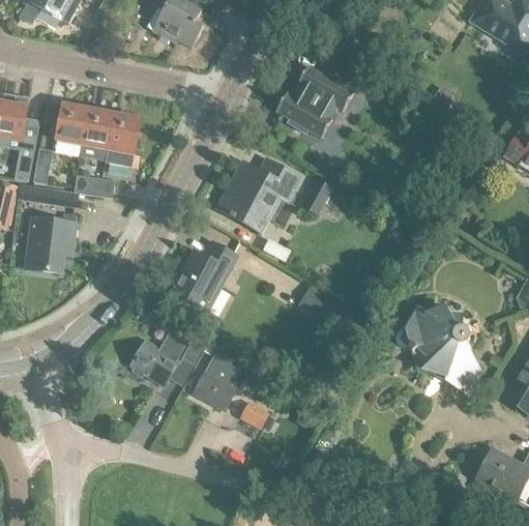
[(30,0),(68,21),(80,0),(30,0)]
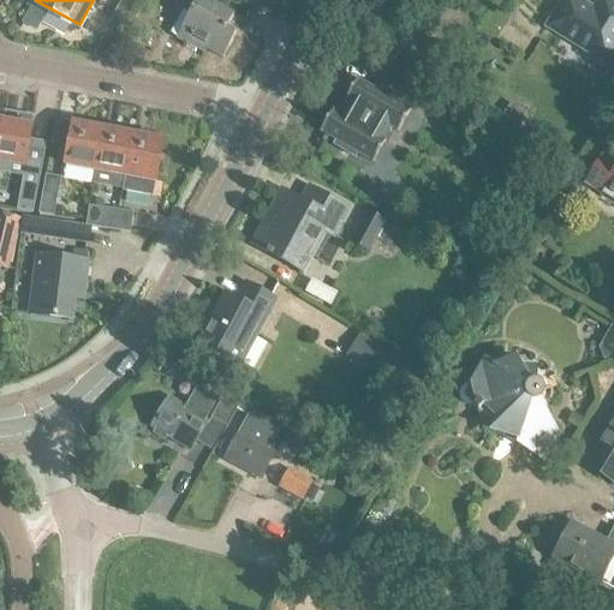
[(113,7),(111,12),(106,22),(126,31),(141,5),(132,0),(119,0),(114,9),(113,7)]
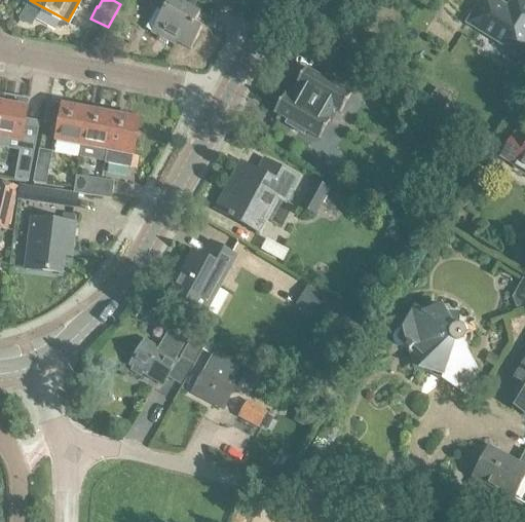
[(165,0),(150,30),(157,34),(159,30),(190,47),(201,26),(193,22),(199,11),(192,7),(195,0),(165,0)]
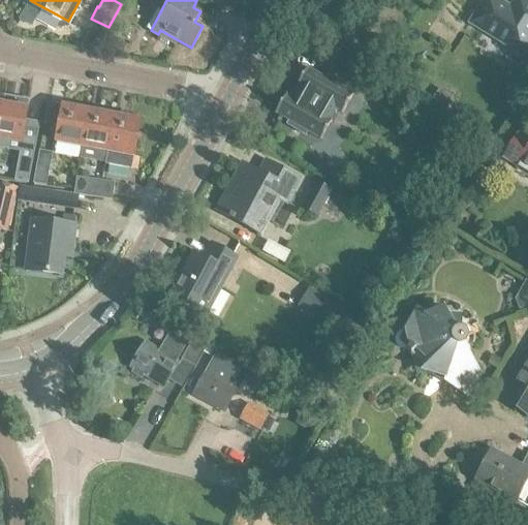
[(483,0),(472,18),(470,21),(484,29),(485,27),(523,50),(524,48),(527,50),(527,0),(514,0),(510,6),(499,0),(483,0)]
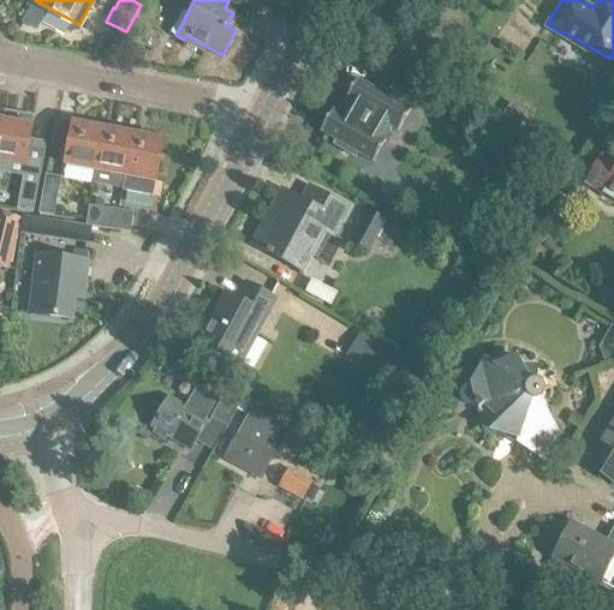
[(404,29),(395,40),(401,43),(409,34),(404,29)]
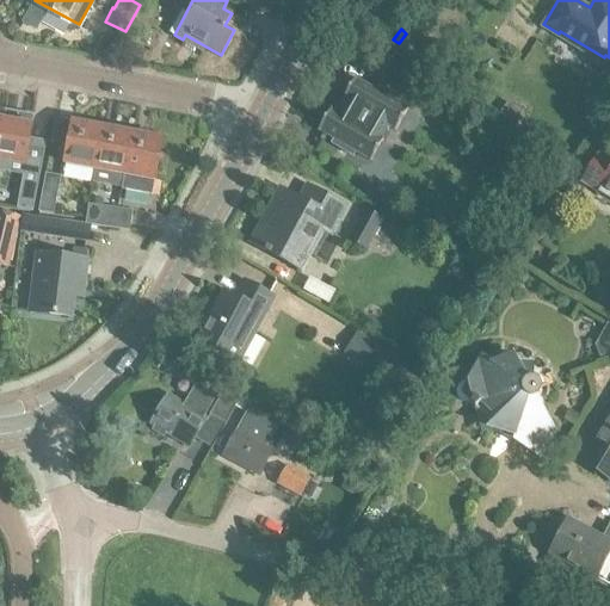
[(330,105),(316,128),(332,136),(330,141),(352,154),(355,149),(359,153),(373,130),(381,135),(387,123),(394,128),(407,105),(355,74),(342,97),(344,98),(337,109),(336,107),(330,105)]
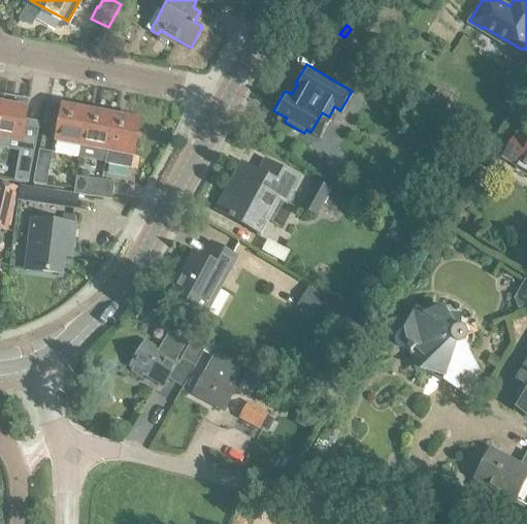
[(453,95),(437,85),(428,99),(442,109),(453,95)]
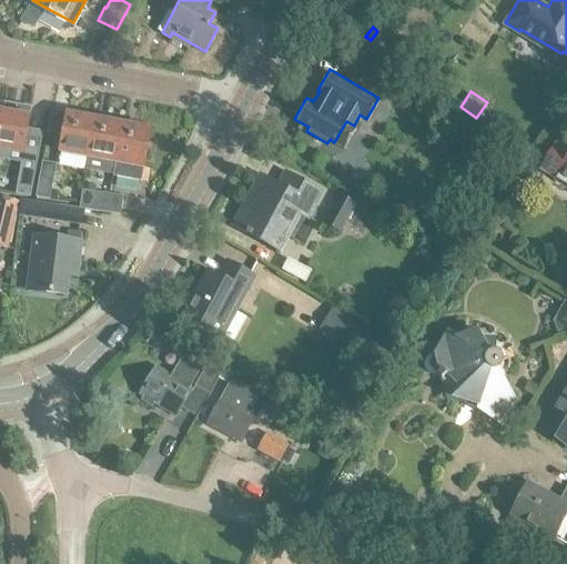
[(0,153),(6,155),(7,145),(23,148),(22,153),(21,159),(18,172),(33,175),(37,157),(40,134),(26,132),(27,126),(31,103),(19,101),(18,109),(2,107),(0,117),(0,153)]
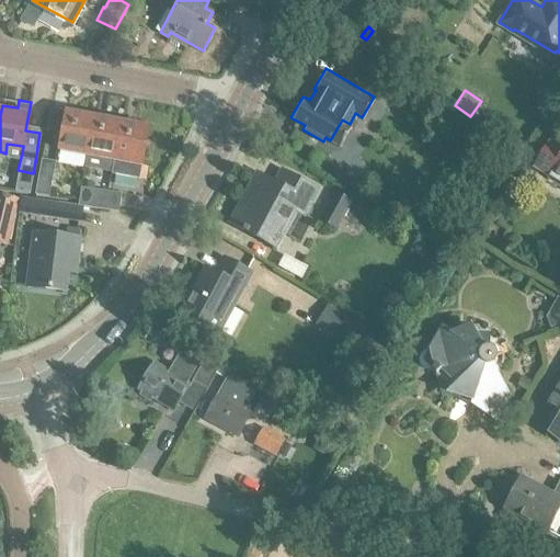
[(57,129),(55,145),(58,146),(58,147),(86,152),(87,150),(93,114),(66,109),(61,129),(57,129)]
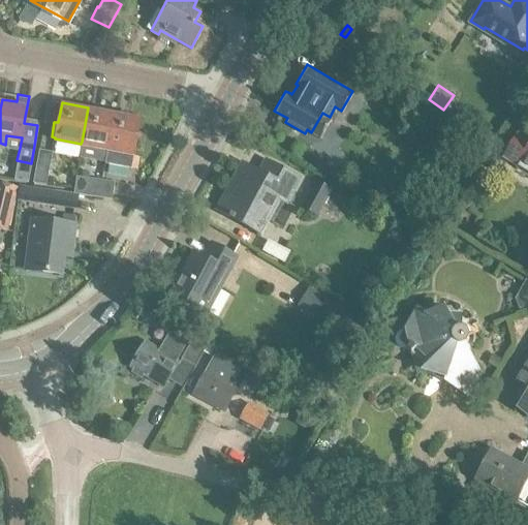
[(82,142),(81,144),(98,147),(96,158),(104,159),(104,156),(105,154),(106,147),(113,112),(88,107),(82,142)]
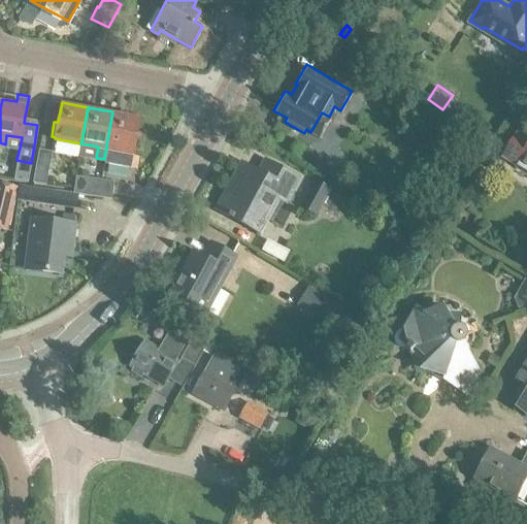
[(104,160),(103,161),(131,166),(131,165),(133,153),(133,152),(139,117),(112,111),(106,146),(105,154),(104,156),(104,159),(104,160)]
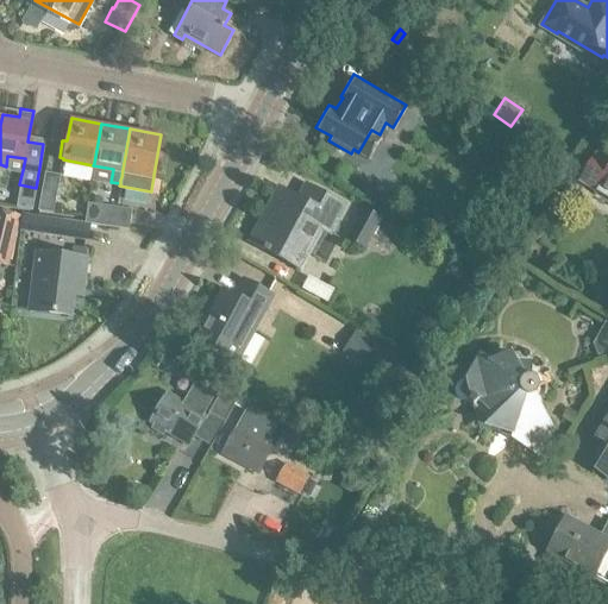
[(607,153),(597,148),(580,177),(595,187),(597,182),(607,188),(607,153)]
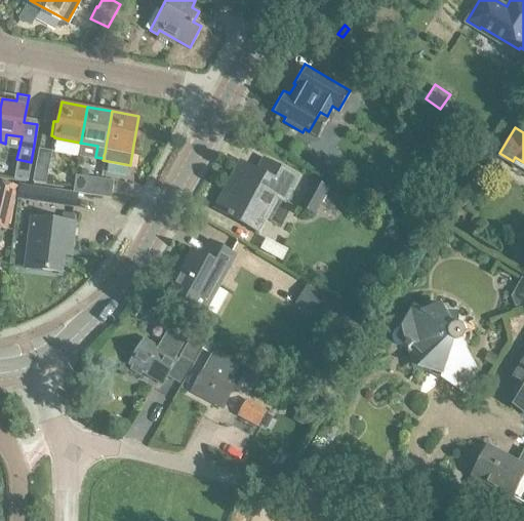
[(439,144),(455,154),(460,145),(445,134),(439,144)]
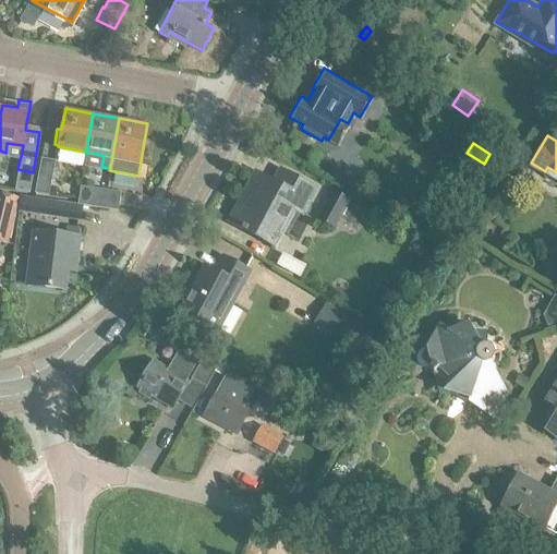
[(34,190),(47,192),(53,157),(40,155),(34,190)]
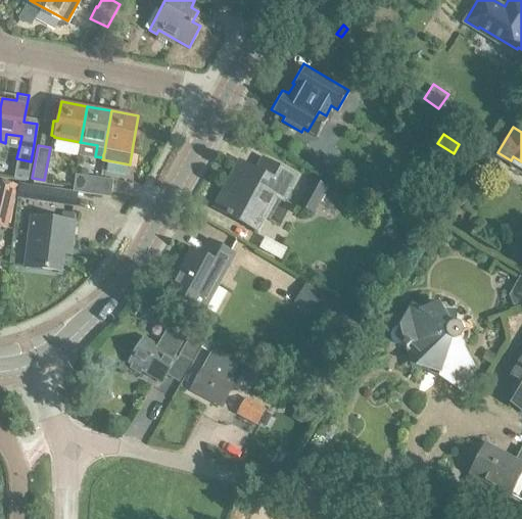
[(238,159),(214,205),(256,229),(275,194),(283,198),(295,175),(263,156),(255,170),(238,159)]
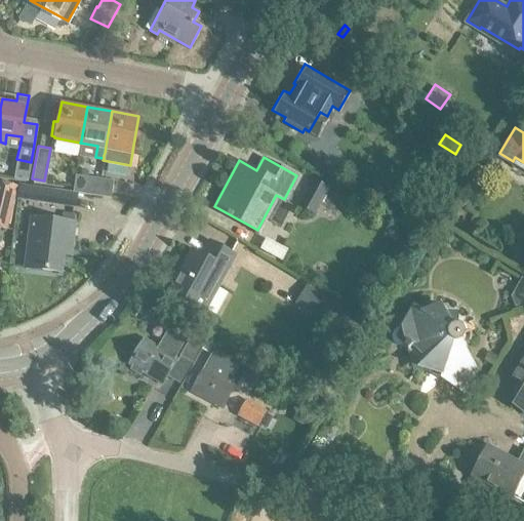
[(73,189),(72,190),(77,191),(98,194),(101,176),(75,172),(73,189)]
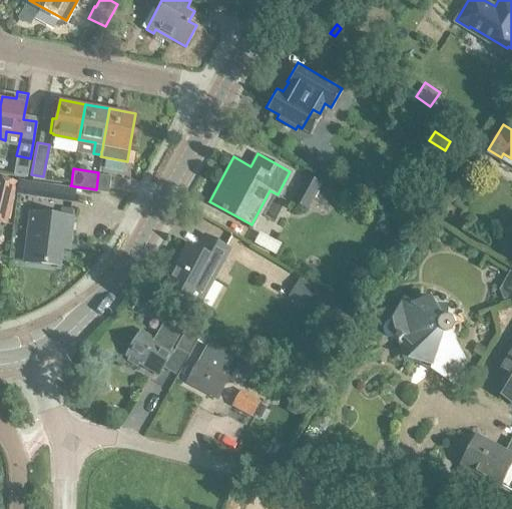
[(98,172),(96,189),(108,191),(110,173),(98,172)]
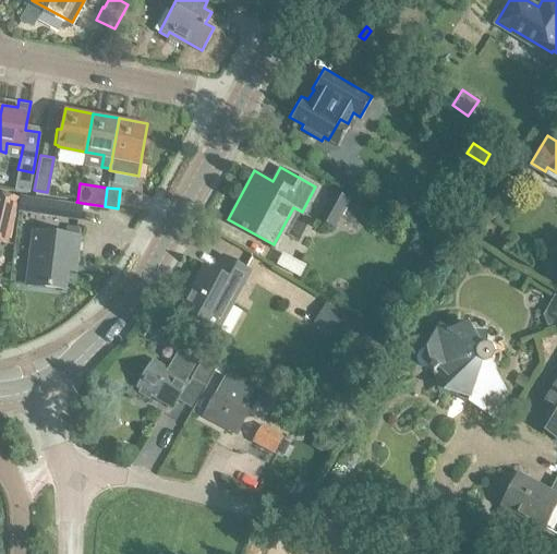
[(333,190),(317,216),(335,226),(349,199),(333,190)]
